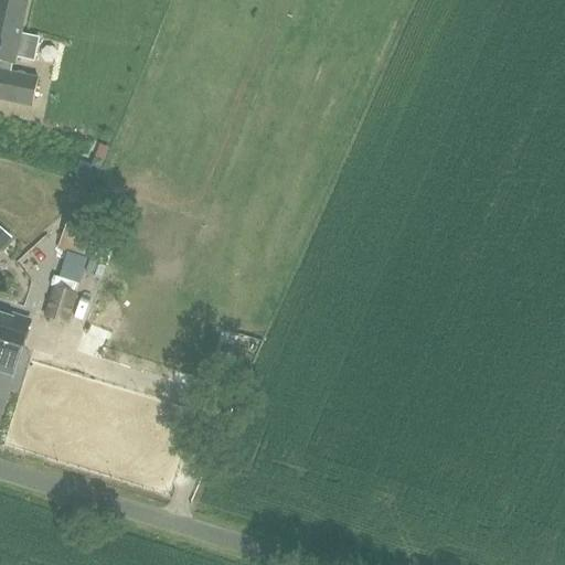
[(21,35),(28,2),(18,0),(0,0),(0,100),(32,107),(39,78),(11,73),(12,65),(14,65),(17,57),(34,61),(39,39),(21,35)]
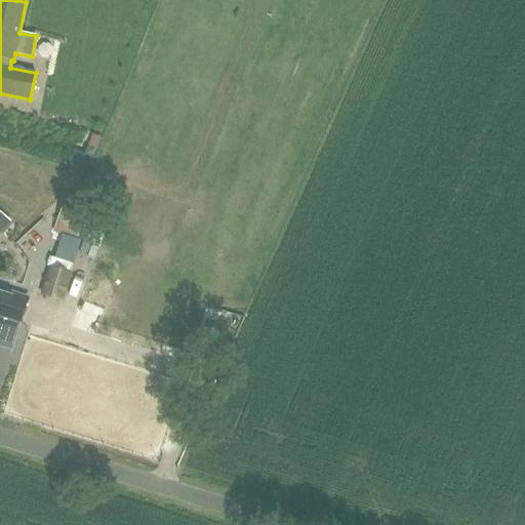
[(87,173),(93,158),(91,157),(94,150),(96,151),(102,137),(92,134),(85,154),(74,150),(68,166),(77,170),(87,173)]
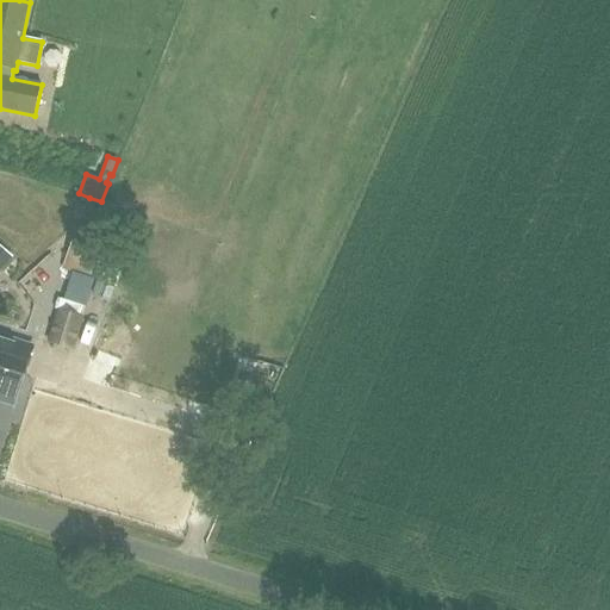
[(91,278),(100,250),(73,240),(63,268),(91,278)]
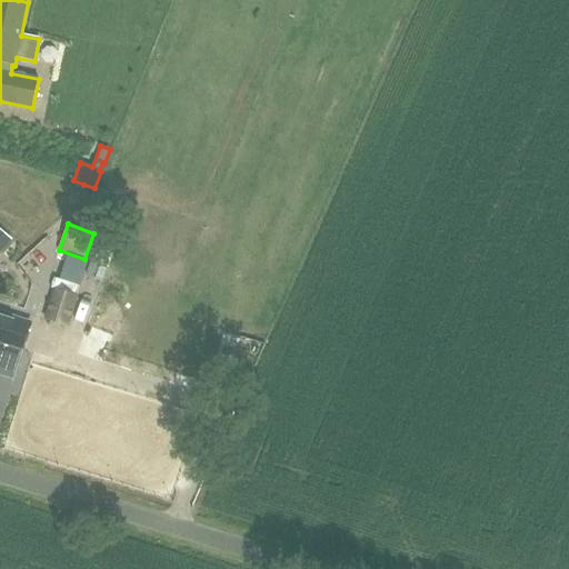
[(0,251),(11,239),(0,228),(0,251)]
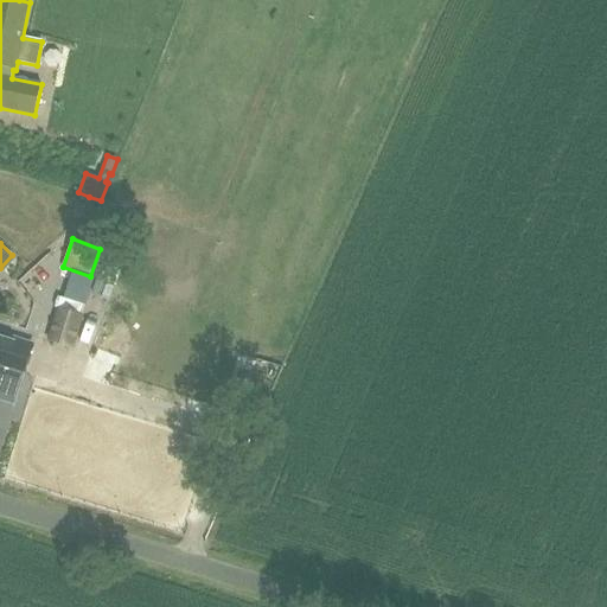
[(71,347),(82,315),(58,308),(48,340),(71,347)]
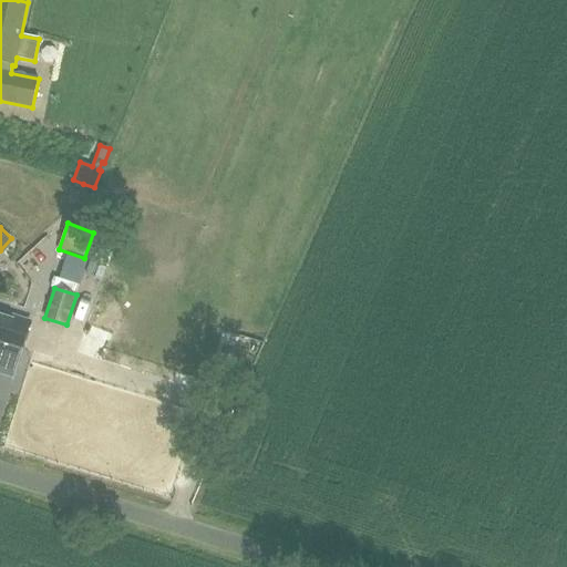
[(0,312),(0,341),(22,348),(30,323),(0,312)]
